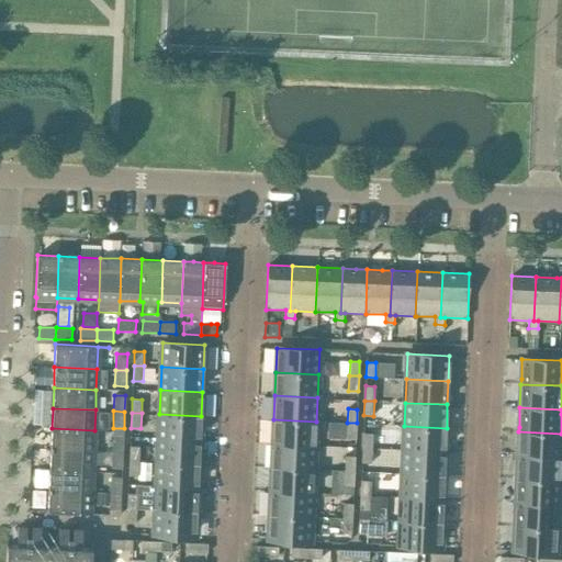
[(201,416),(159,414),(158,438),(200,440),(201,416)]
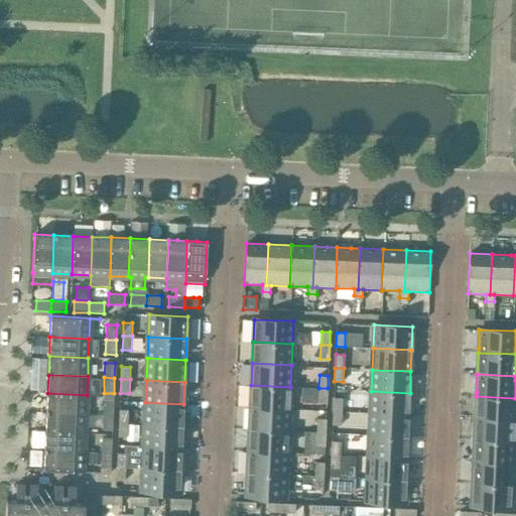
[(290,387),(251,385),(250,407),(289,408),(290,387)]
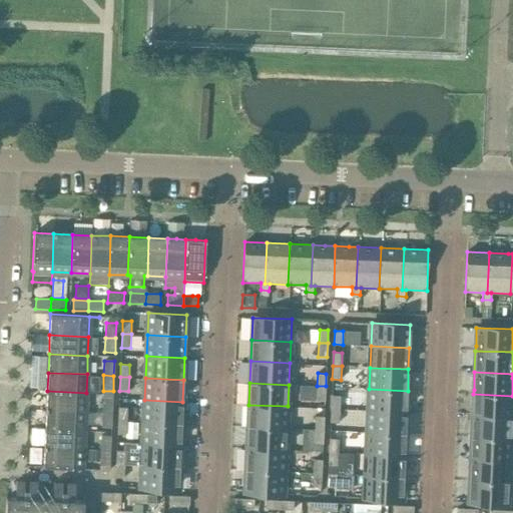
[(316,400),(325,400),(326,386),(317,386),(316,400)]
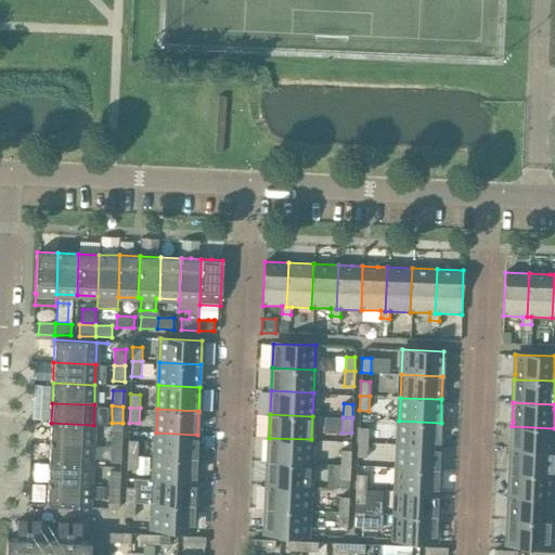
[(398,444),(440,447),(441,423),(399,421),(398,444)]
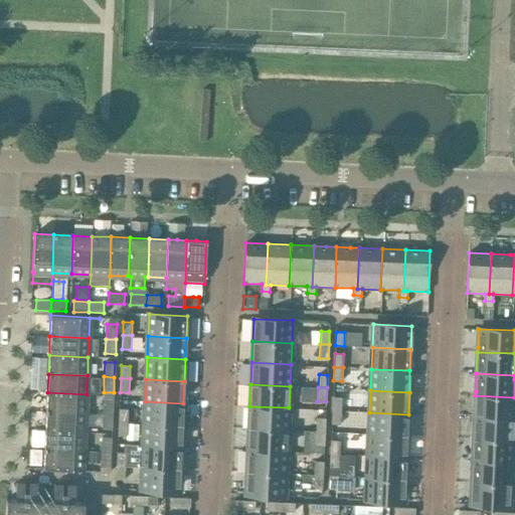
[(87,394),(47,392),(46,411),(86,413),(87,394)]
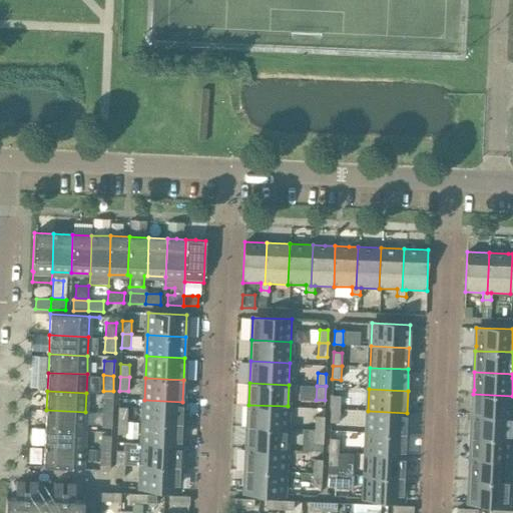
[(473,416),(511,418),(512,396),(473,394),(473,416)]
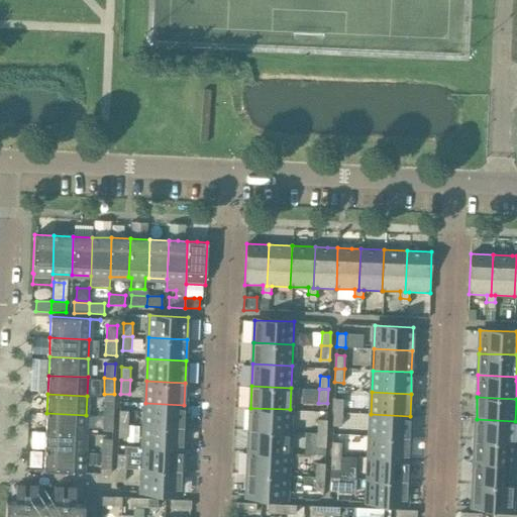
[(342,399),(334,399),(333,413),(342,413),(342,399)]
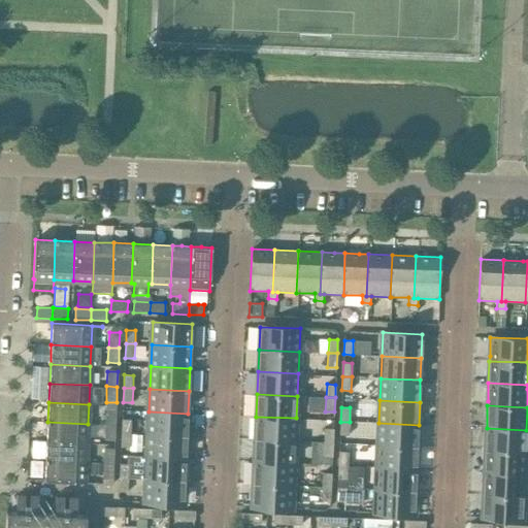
[(116,409),(105,409),(105,425),(116,425),(116,409)]
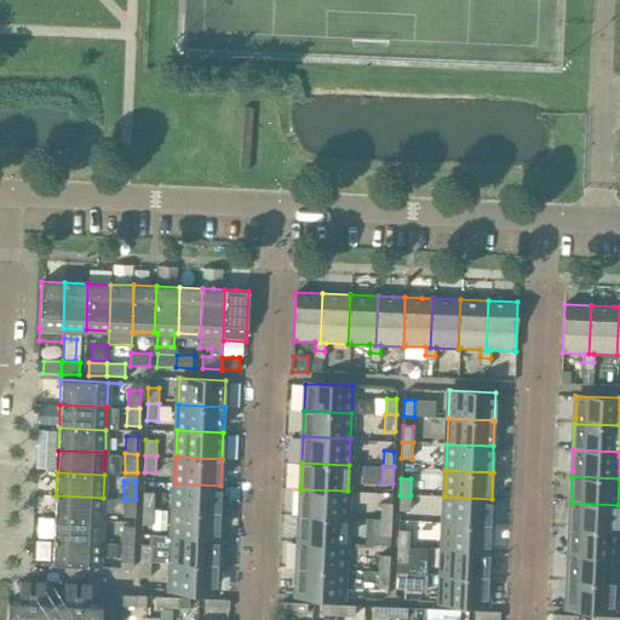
[(220,486),(174,483),(173,510),(219,511),(220,486)]
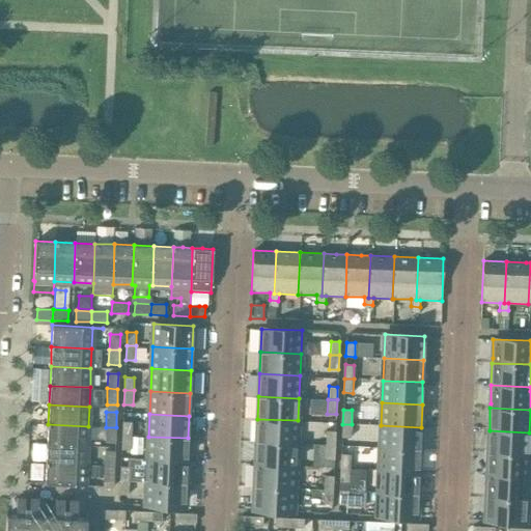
[(298,420),(257,419),(256,441),(297,443),(298,420)]
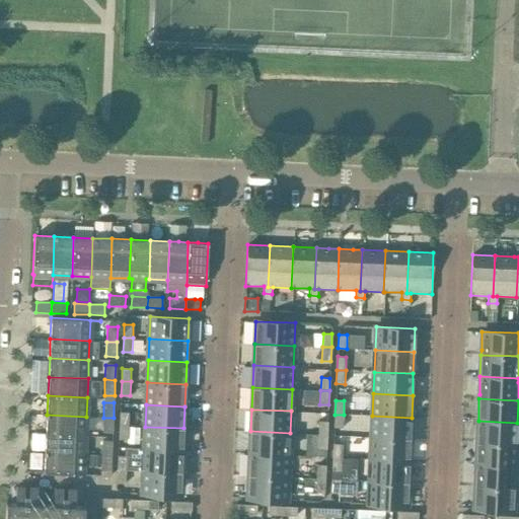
[(129,413),(120,412),(120,425),(128,426),(129,413)]
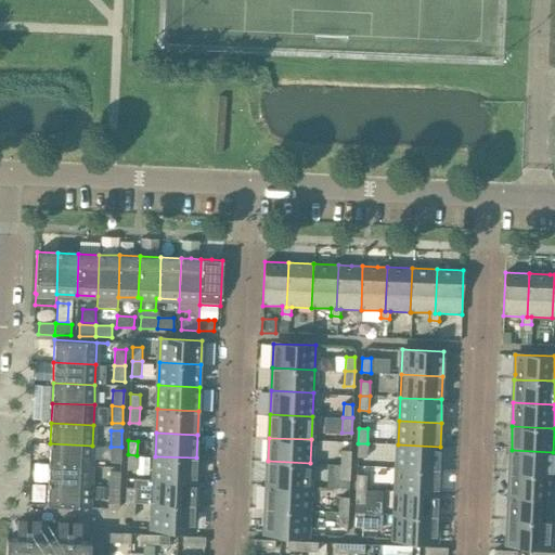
[(92,446),(50,443),(50,464),(91,466),(92,446)]
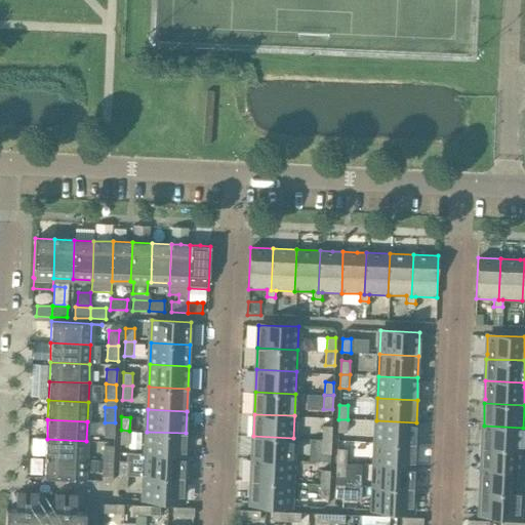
[(337,432),(347,433),(348,419),(338,419),(337,432)]
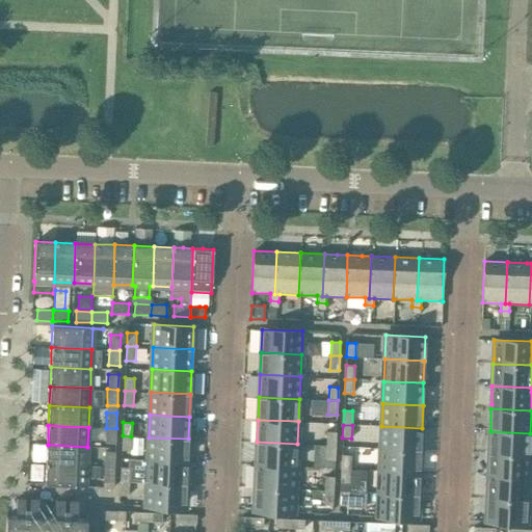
[(380,449),(421,451),(422,428),(381,426),(380,449)]
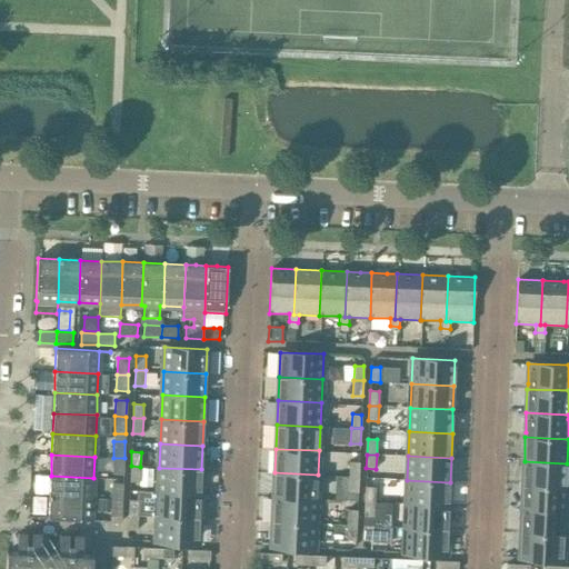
[(123,475),(125,458),(113,458),(102,458),(101,466),(113,466),(112,475),(123,475)]
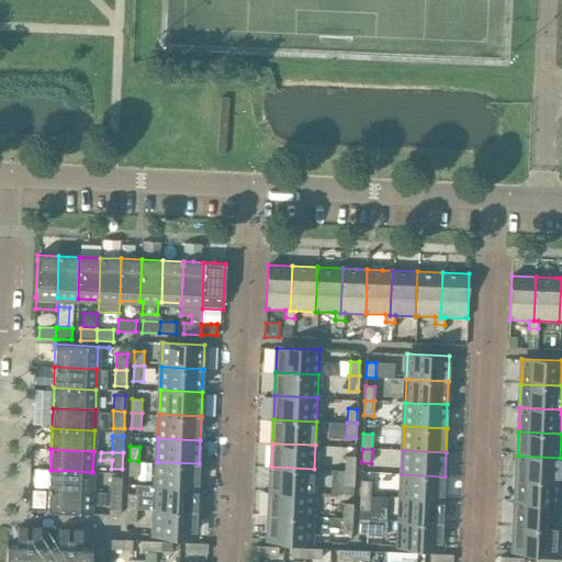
[(355,457),(346,456),(345,470),(355,471),(355,457)]
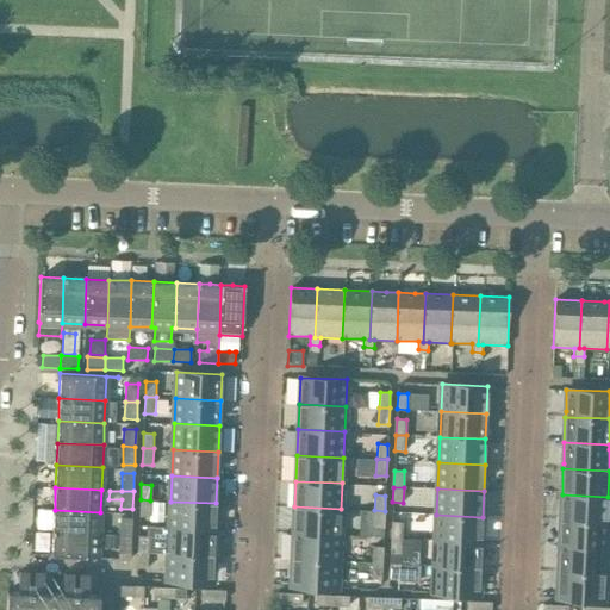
[(561,521),(607,522),(608,497),(562,495),(561,521)]
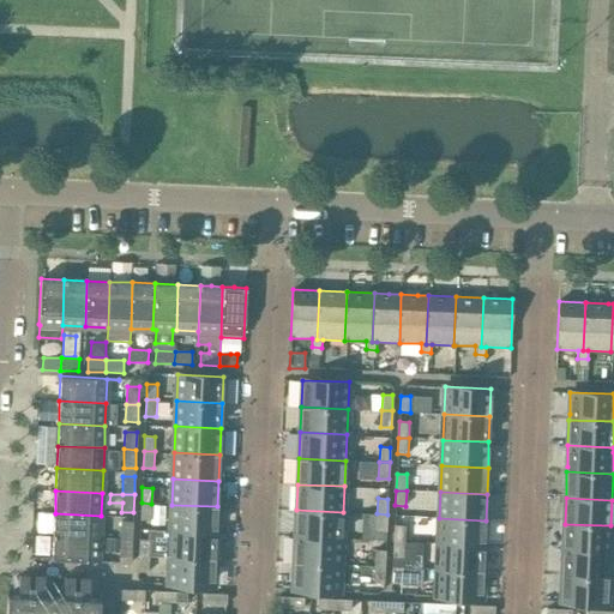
[(140,519),(151,519),(151,504),(142,503),(140,519)]
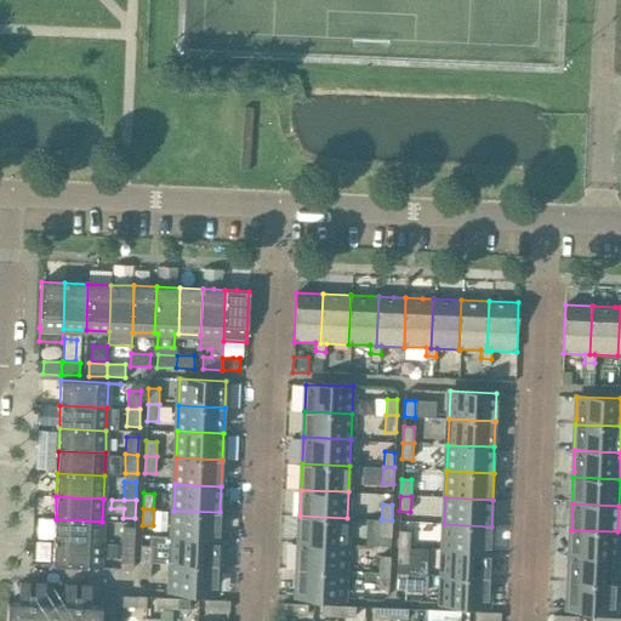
[(220,512),(174,511),(172,536),(218,539),(220,512)]
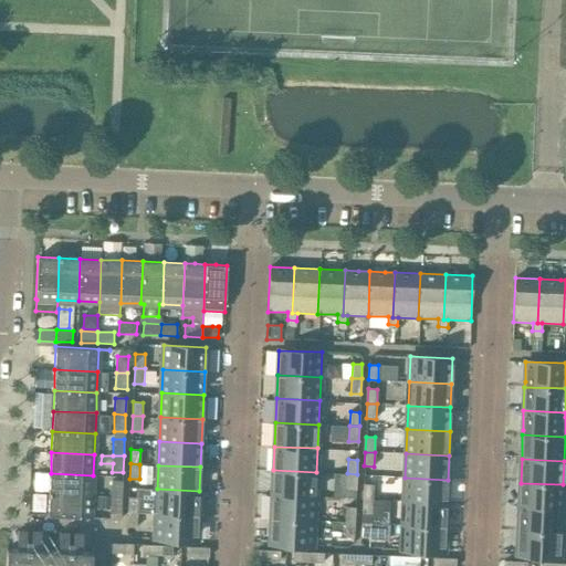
[(316,472),(273,470),(272,494),(315,496),(316,472)]
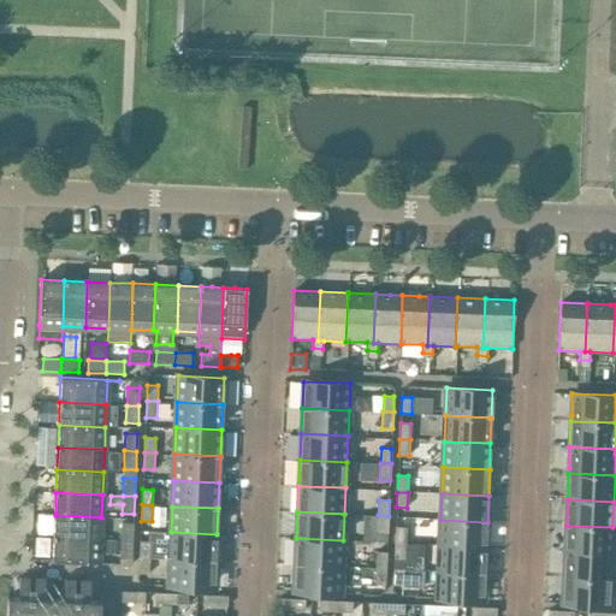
[(101,517),(55,515),(54,538),(100,540),(101,517)]
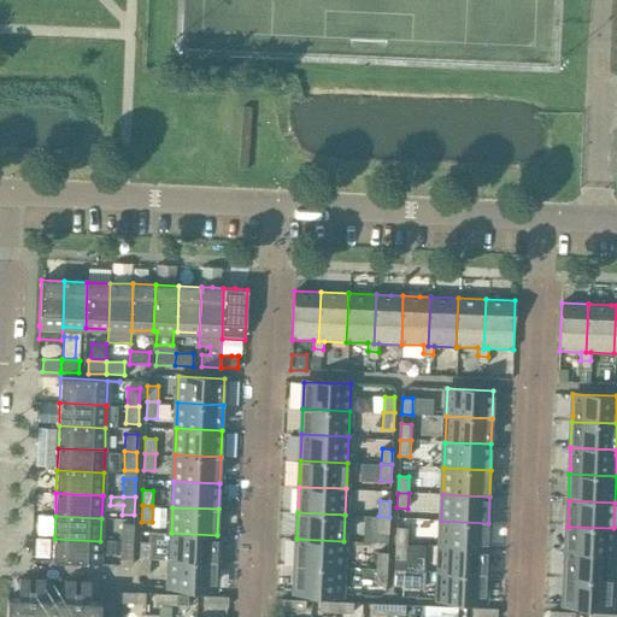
[(377,533),(388,534),(389,517),(378,516),(377,533)]
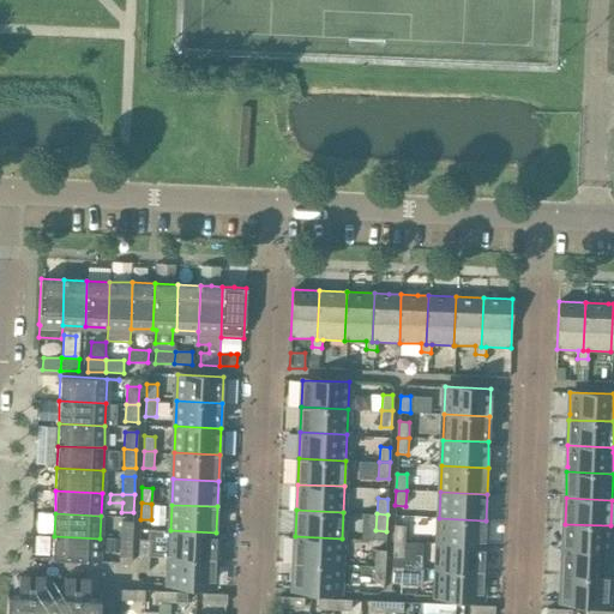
[(438,545),(485,546),(486,521),(439,518),(438,545)]
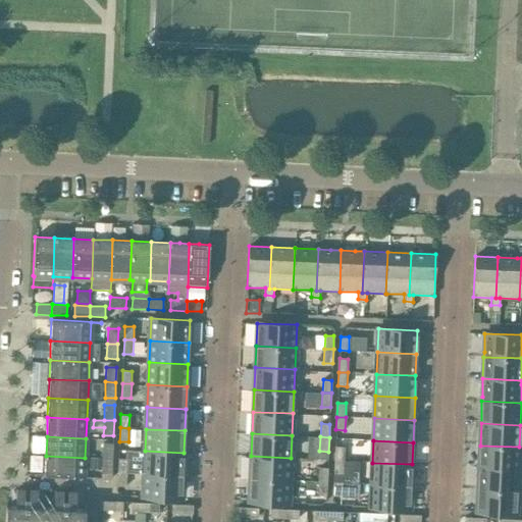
[(112,444),(102,444),(102,458),(112,459),(112,444)]
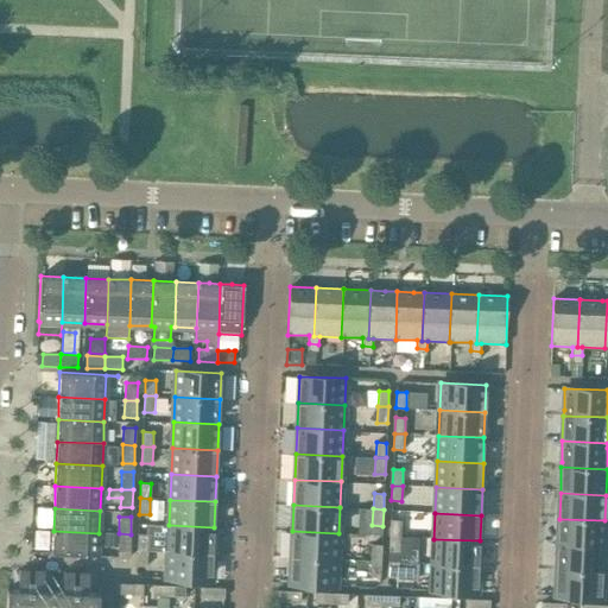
[(558,544),(603,546),(605,520),(559,519),(558,544)]
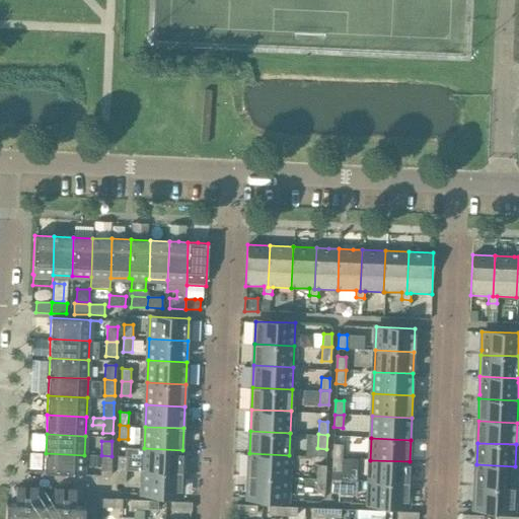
[(342,444),(334,444),(332,458),(342,458),(342,444)]
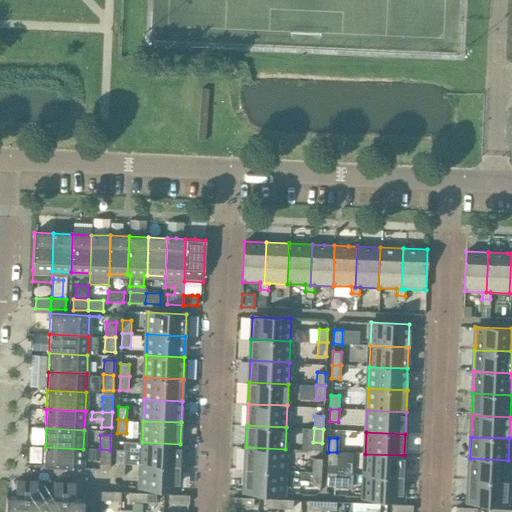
[(180,444),(142,442),(141,464),(179,466),(180,444)]
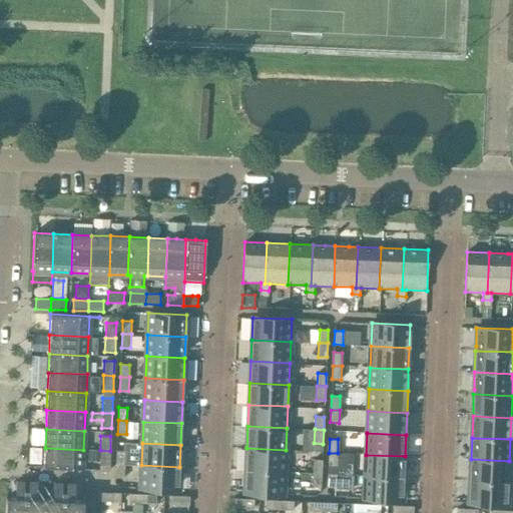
[(45,448),(44,468),(92,470),(92,469),(82,468),(83,450),(45,448)]
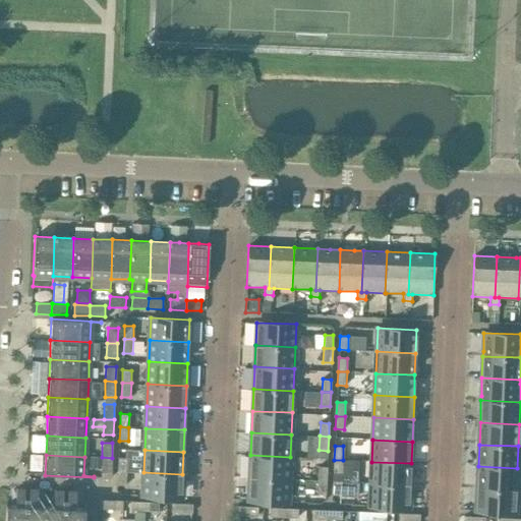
[(290,457),(250,455),(249,477),(289,479),(290,457)]
